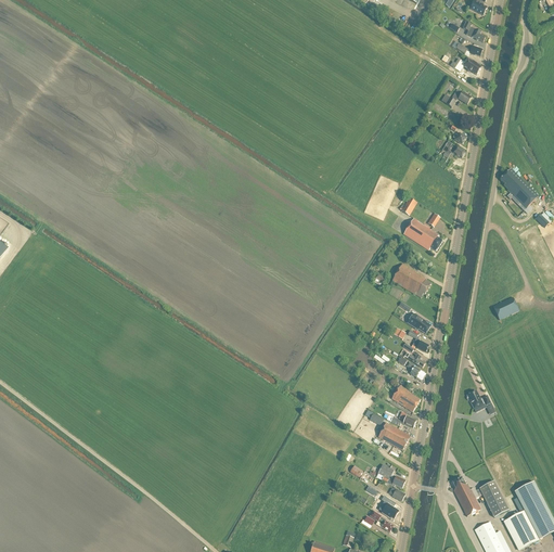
[(484,1),(484,0),(477,0),(473,0),(469,8),(481,14),(487,5),(481,2),(482,0),(484,1)]
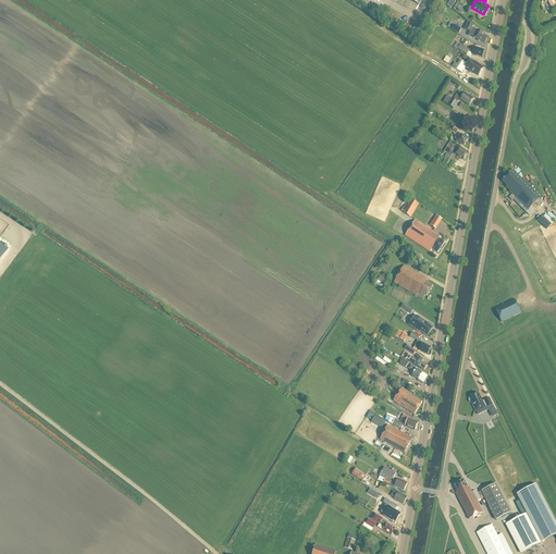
[(453,21),(451,25),(457,31),(460,25),(453,21)]
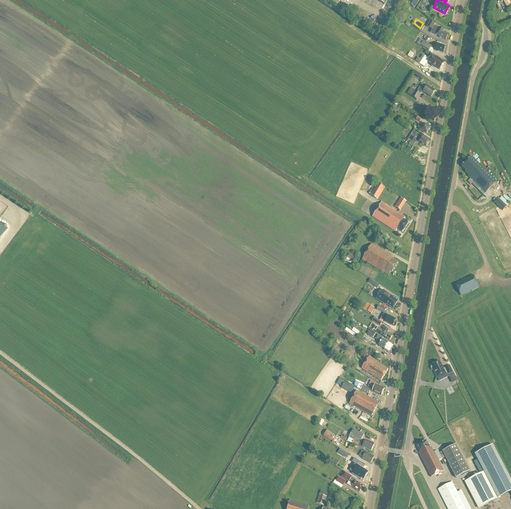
[(445,38),(447,33),(442,31),(443,28),(433,23),(434,21),(429,19),(426,24),(431,27),(429,30),(437,34),(438,35),(439,36),(440,35),(445,38)]
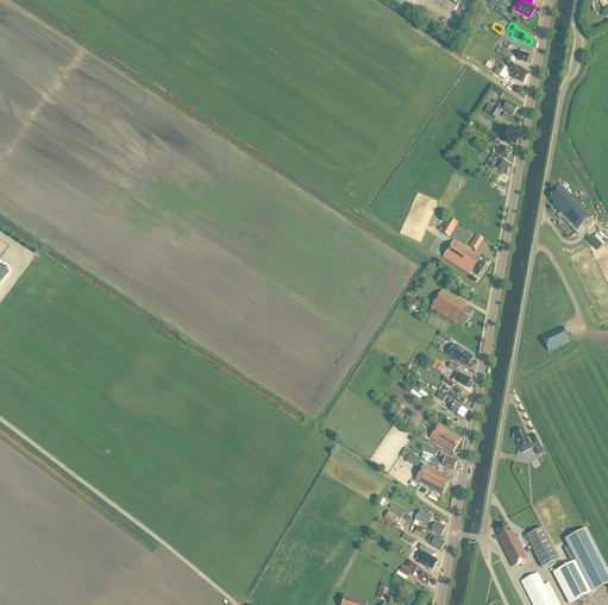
[(520,58),(522,60),(526,61),(528,52),(518,49),(516,52),(513,51),(512,52),(503,46),(500,50),(509,57),(511,54),(515,56),(514,57),(519,58),(520,58)]
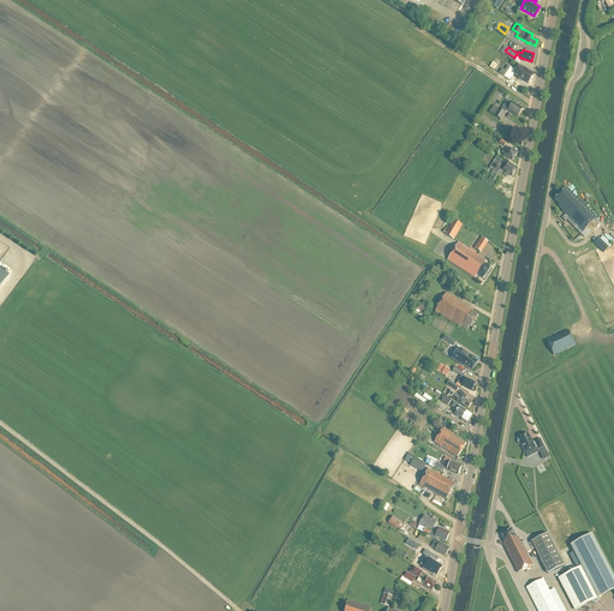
[(508,78),(512,71),(518,75),(517,76),(522,78),(522,77),(528,81),(529,81),(530,78),(529,78),(530,77),(531,76),(532,75),(531,73),(532,73),(526,70),(528,69),(526,69),(523,66),(523,67),(517,64),(514,69),(507,63),(504,69),(501,66),(498,71),(508,78)]
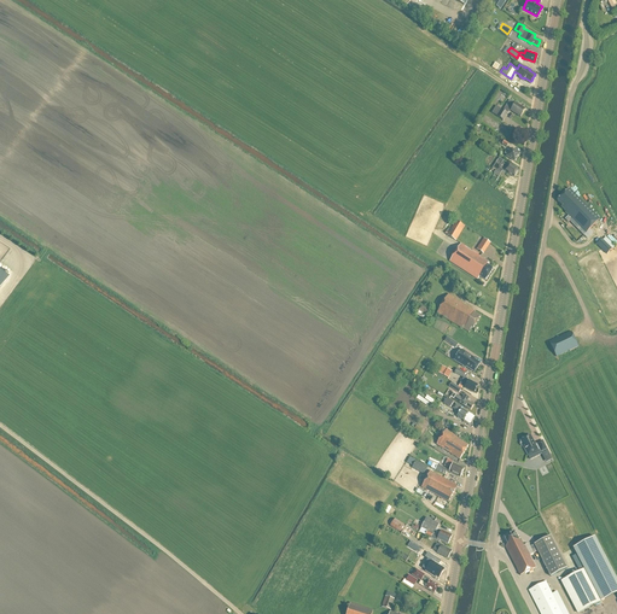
[(519,115),(524,107),(514,100),(514,101),(508,98),(504,105),(519,115)]
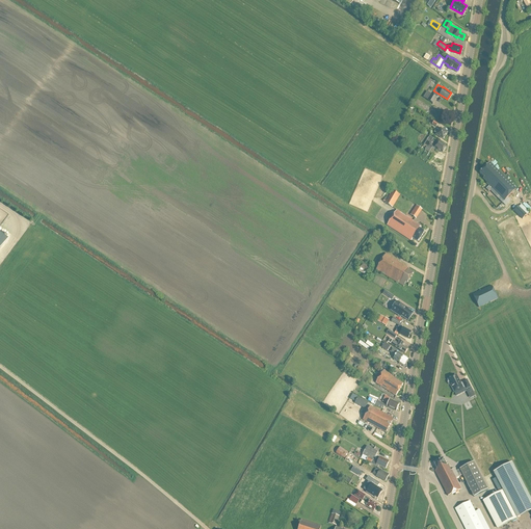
[(432,101),(436,95),(430,91),(427,98),(432,101)]
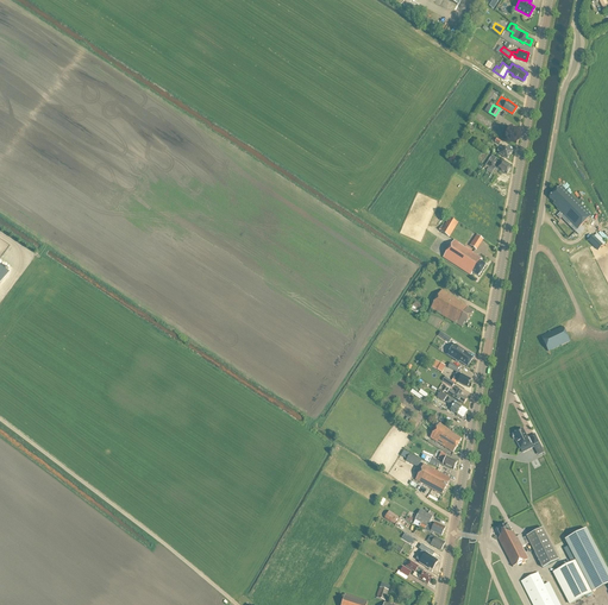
[(506,157),(512,149),(503,144),(501,146),(499,145),(496,149),(499,150),(499,151),(506,157)]
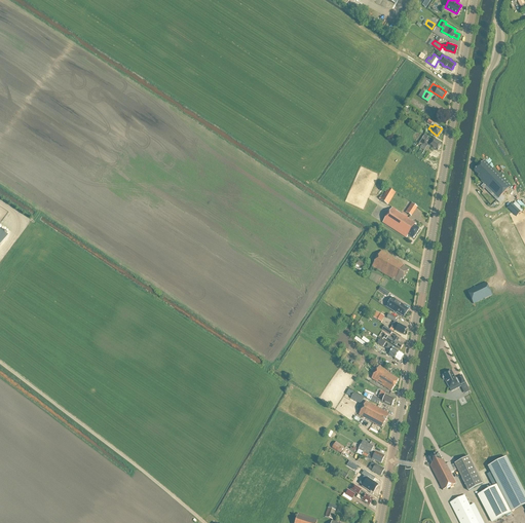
[(427,135),(423,133),(418,141),(421,143),(419,145),(423,148),(427,143),(428,144),(437,148),(439,145),(439,144),(439,143),(439,142),(430,137),(430,138),(429,138),(428,138),(426,137),(427,135)]
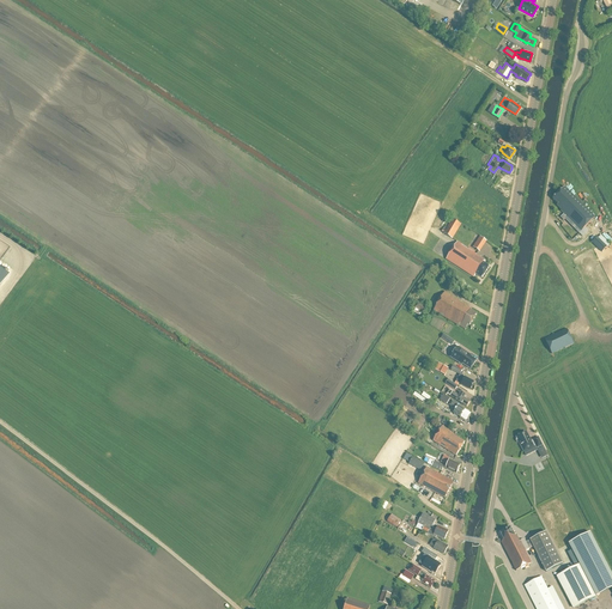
[(580,229),(594,215),(563,184),(552,196),(557,201),(556,202),(561,207),(559,208),(563,212),(559,214),(563,218),(565,214),(580,229)]
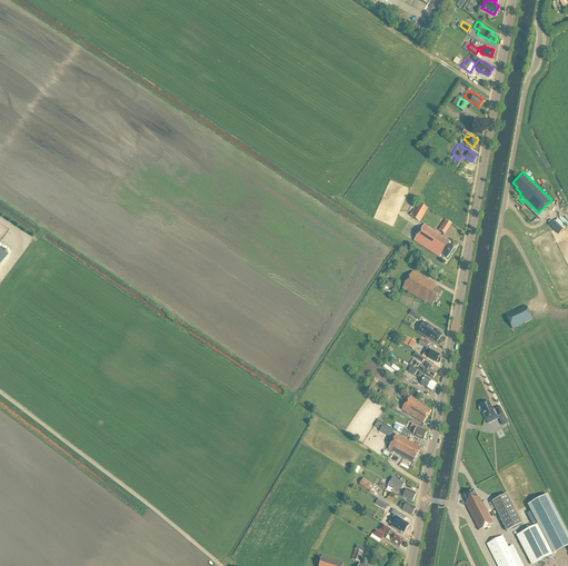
[(419,201),(410,215),(418,219),(427,206),(419,201)]
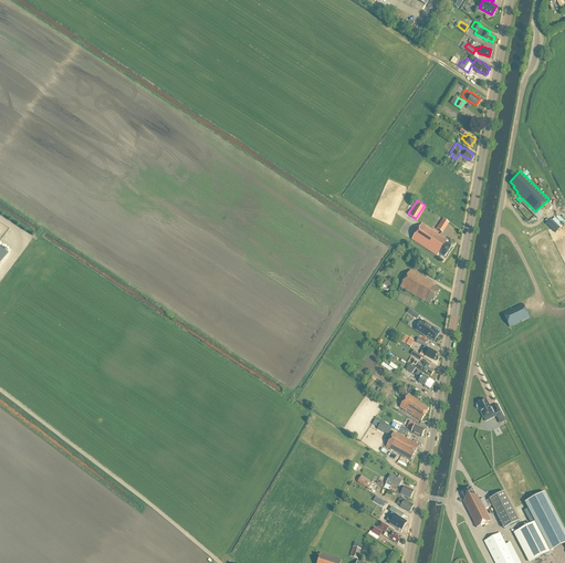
[(550,217),(545,221),(556,231),(558,229),(557,228),(562,223),(554,215),(551,218),(550,217)]
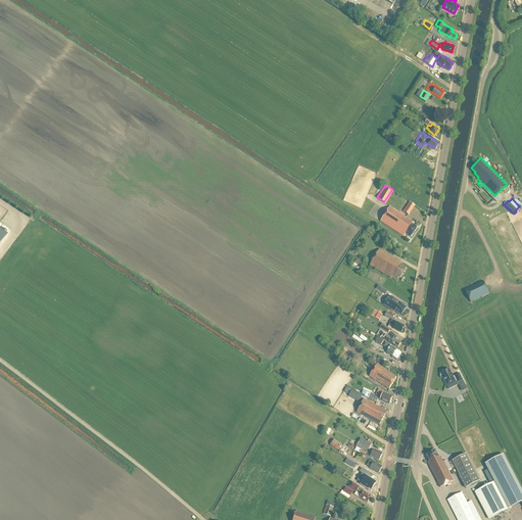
[(389,204),(379,219),(402,234),(405,232),(410,235),(417,226),(411,222),(413,220),(405,216),(406,215),(389,204)]
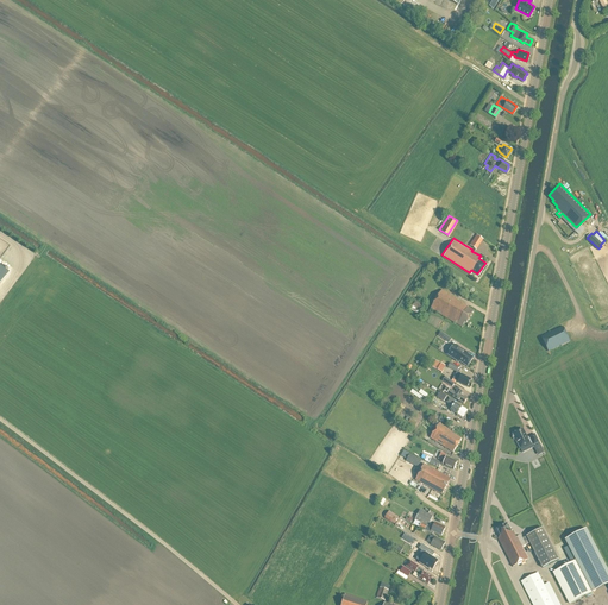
[(465,321),(472,309),(467,306),(468,304),(462,302),(463,301),(440,287),(430,306),(461,325),(463,320),(465,321)]
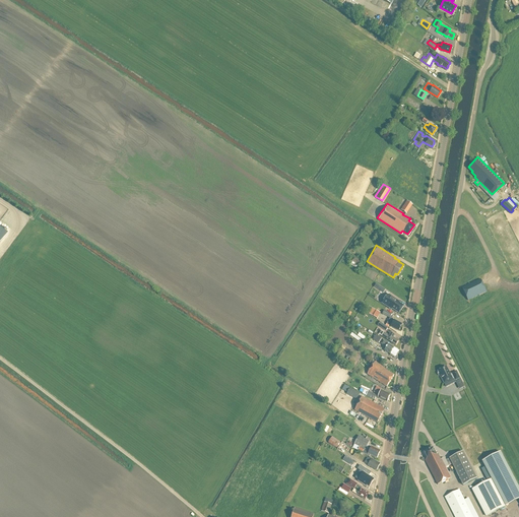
[(353,254),(348,262),(355,266),(361,259),(353,254)]
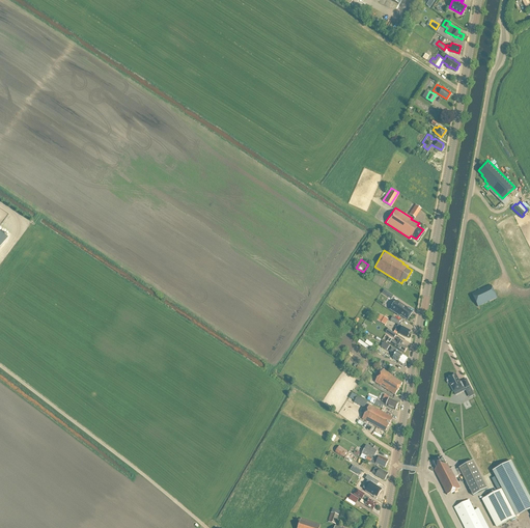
[(496,296),(490,283),(471,292),(477,304),(496,296)]
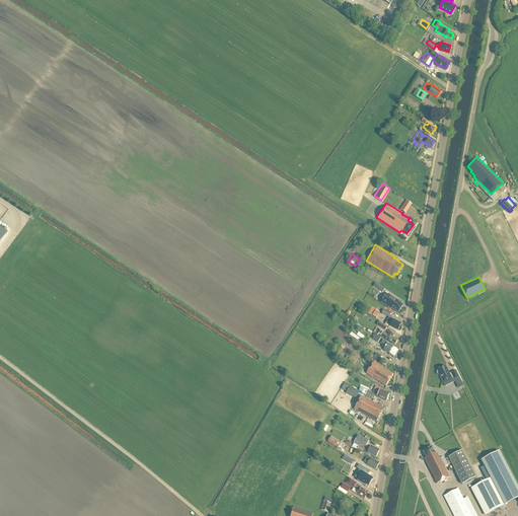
[(397,310),(401,303),(395,299),(396,298),(386,292),(385,293),(381,300),(397,310)]
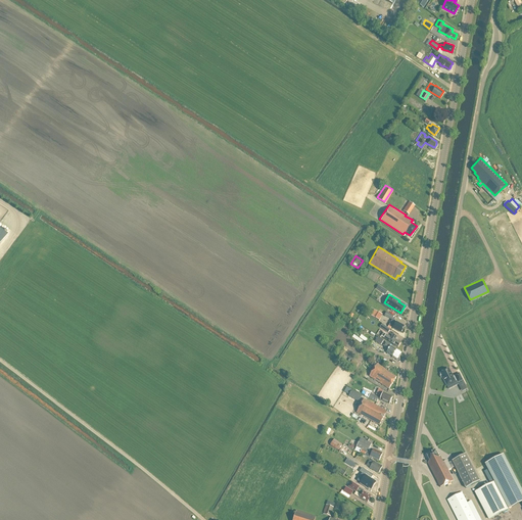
[(378,319),(381,313),(376,310),(373,316),(378,319)]
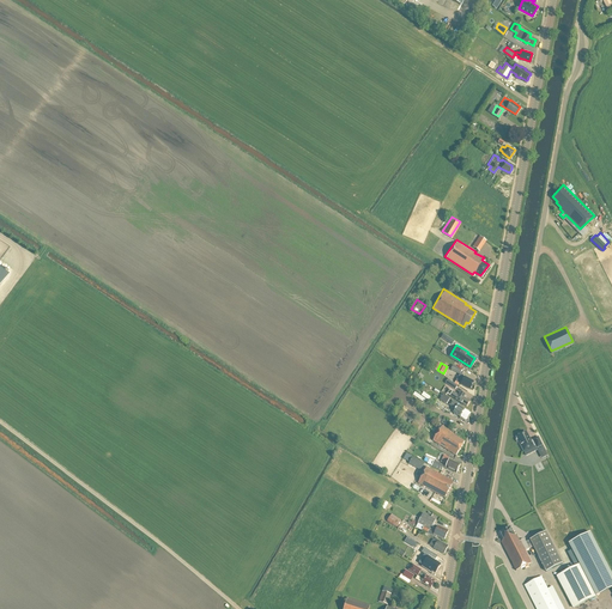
[(449,367),(461,373),(464,369),(452,363),(449,367)]
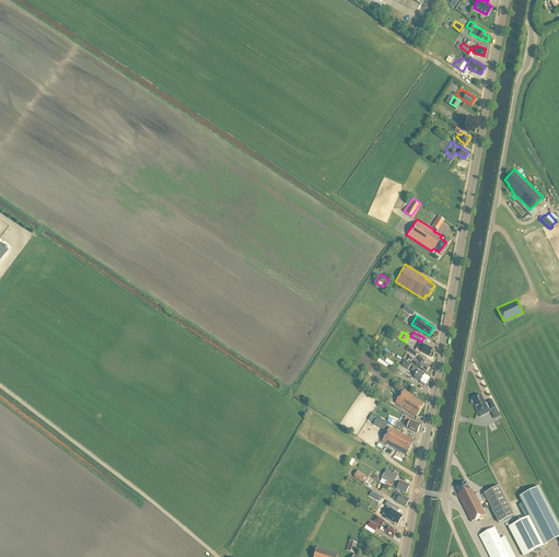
[(429,354),(432,347),(423,343),(422,344),(418,341),(415,347),(420,349),(429,354)]
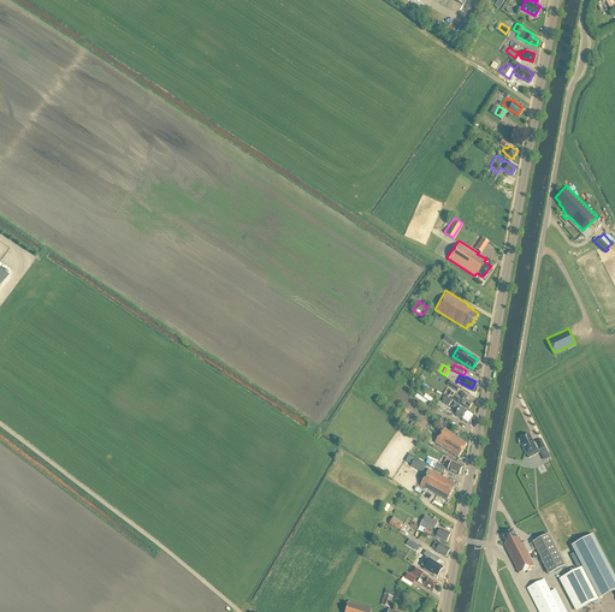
[(468,406),(471,402),(466,398),(467,396),(462,392),(460,394),(450,388),(448,393),(468,406)]
